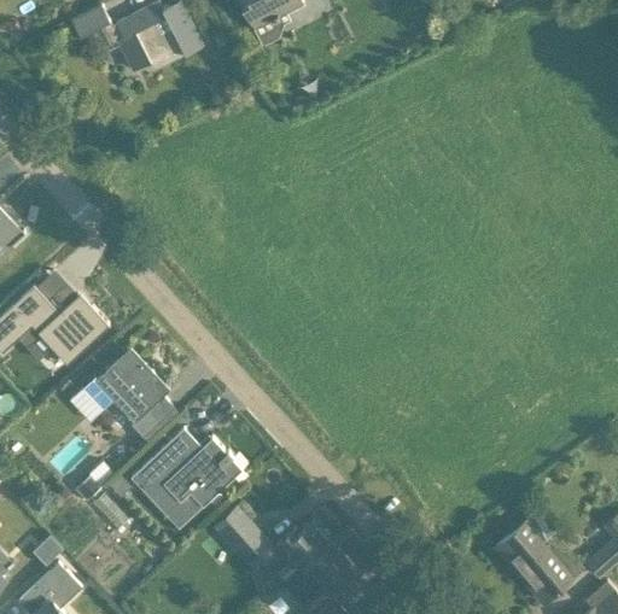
[(203,46),(180,0),(149,17),(145,10),(112,25),(111,22),(101,27),(111,47),(120,42),(134,71),(152,62),(150,58),(179,42),(186,54),(203,46)]
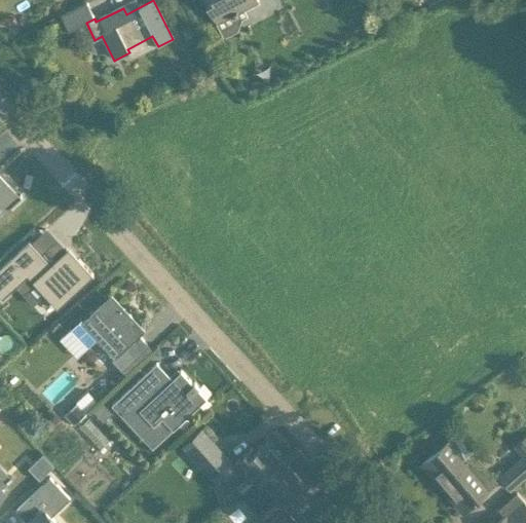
[(212,0),(213,1),(205,4),(216,25),(258,3),(256,0),(212,0)]
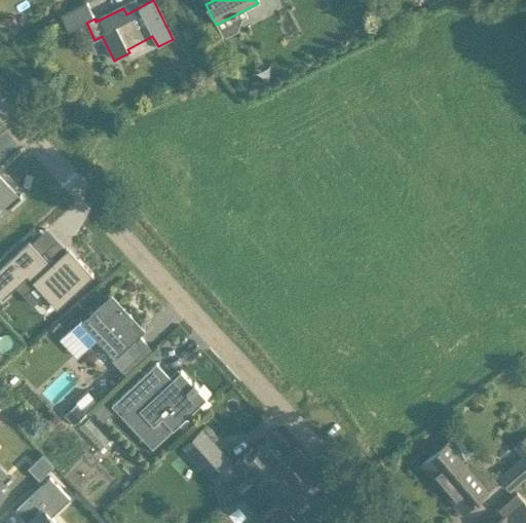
[(86,23),(95,19),(86,4),(61,16),(69,32),(86,23)]
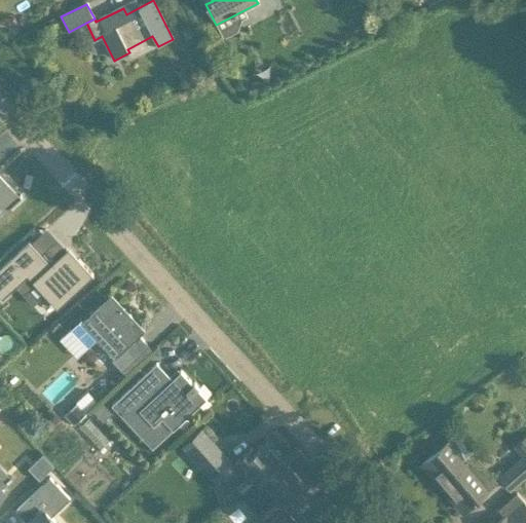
[(0,219),(4,215),(23,198),(21,196),(19,198),(0,179),(0,219)]
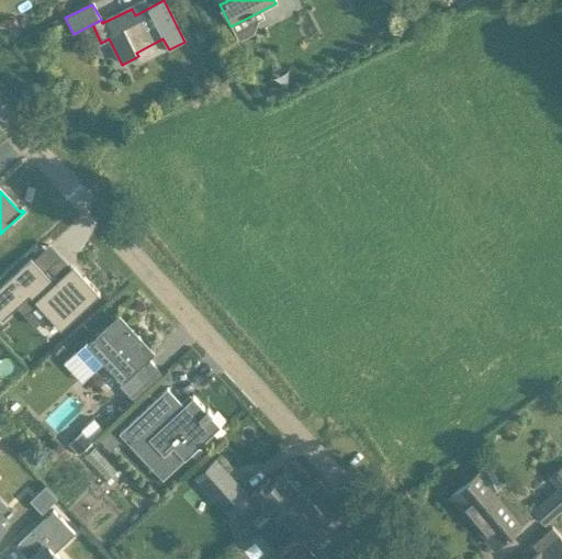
[(31,259),(0,287),(0,319),(2,322),(29,297),(37,306),(60,332),(100,295),(85,279),(72,267),(70,269),(54,284),(31,259)]
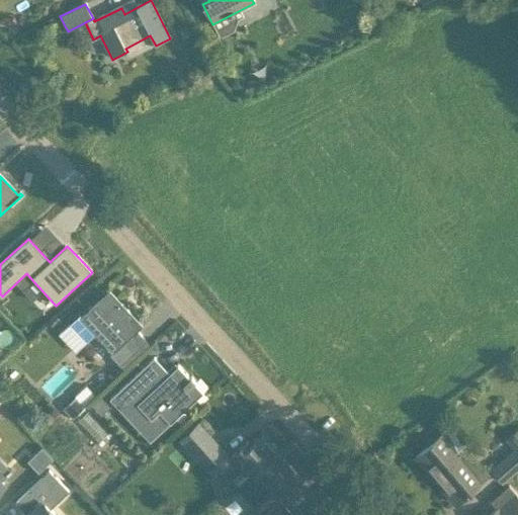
[(79,316),(69,326),(85,344),(95,334),(112,352),(108,355),(119,368),(147,343),(125,320),(131,316),(109,294),(82,319),(79,316)]
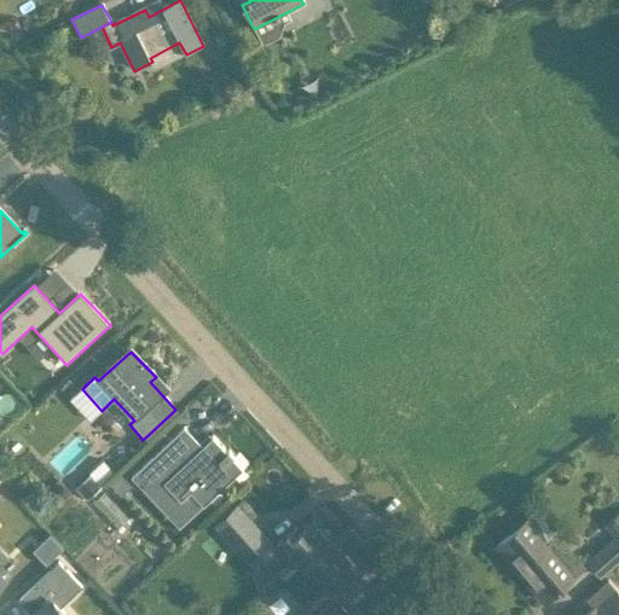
[(132,477),(167,515),(191,493),(204,506),(235,479),(244,470),(233,458),(235,457),(230,452),(229,453),(214,437),(203,448),(185,429),(132,477)]
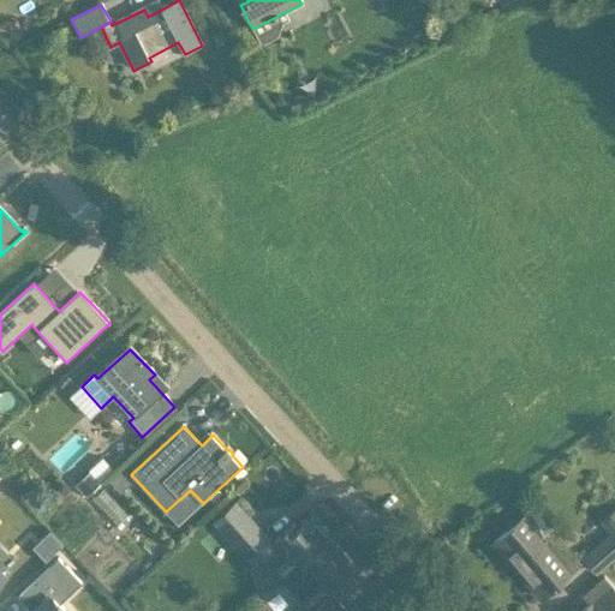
[(101,484),(113,472),(102,460),(89,471),(101,484)]
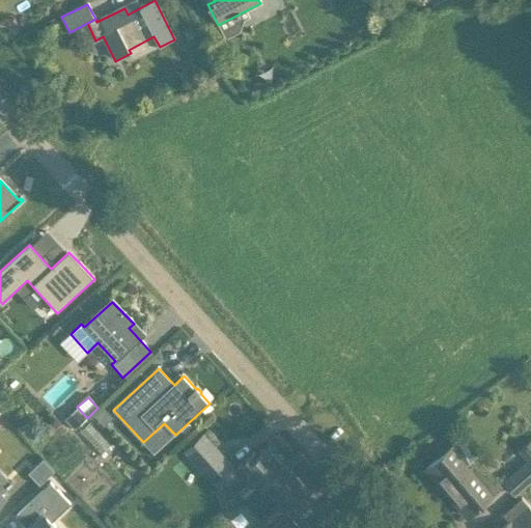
[(249,476),(261,490),(286,466),(283,463),(284,460),(280,455),(278,456),(268,446),(257,455),(254,452),(240,466),(240,467),(234,472),(201,437),(186,451),(220,488),(224,483),(228,488),(235,480),(240,484),(249,476)]
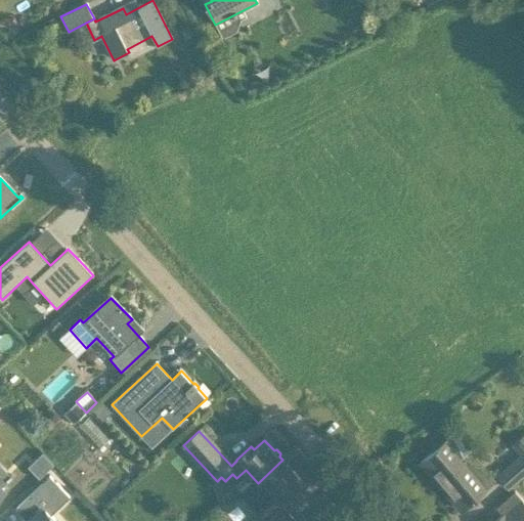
[(523,435),(512,446),(520,456),(496,478),(510,492),(523,478),(523,435)]
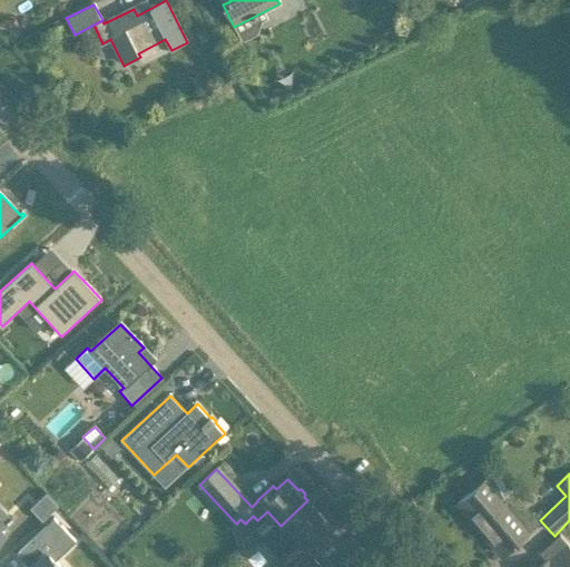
[(492,477),(485,480),(458,505),(502,556),(539,524),(504,498),(509,496),(499,476),(493,479),(492,477)]
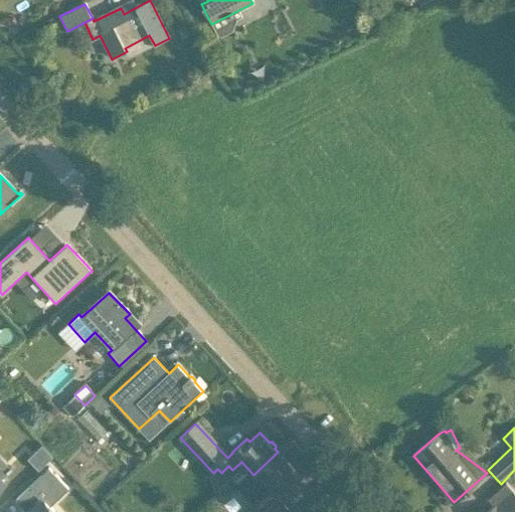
[(299,474),(278,452),(253,475),(237,489),(256,510),(255,511),(291,511),(277,496),(299,474)]
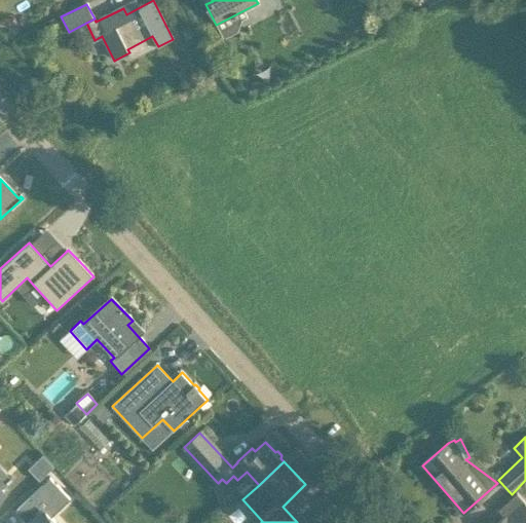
[(55,522),(50,518),(70,499),(49,479),(15,512),(26,522),(55,522)]
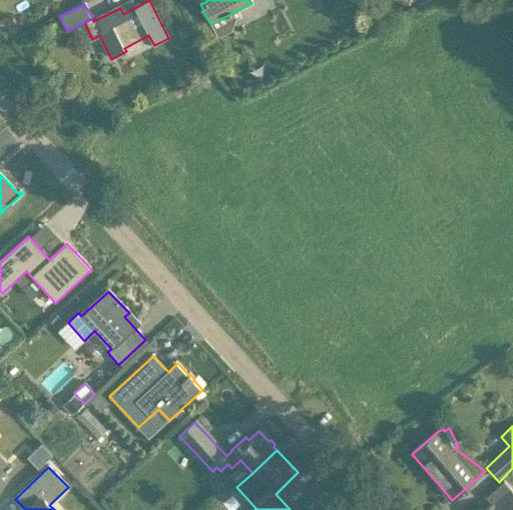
[(512,509),(512,493),(510,491),(503,483),(486,498),(492,505),(486,509),(512,509)]
